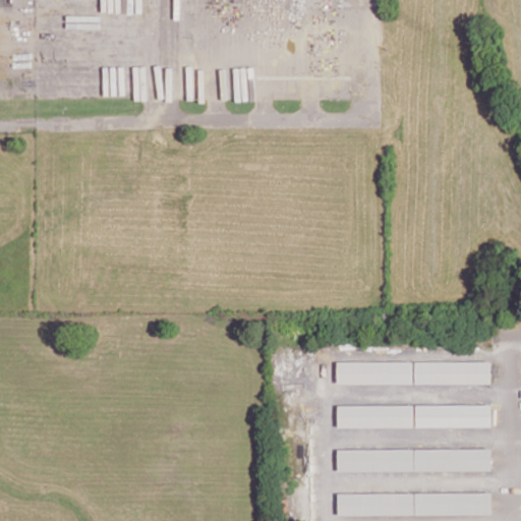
[(413,362),(338,361),(338,384),(413,385),(413,362)]
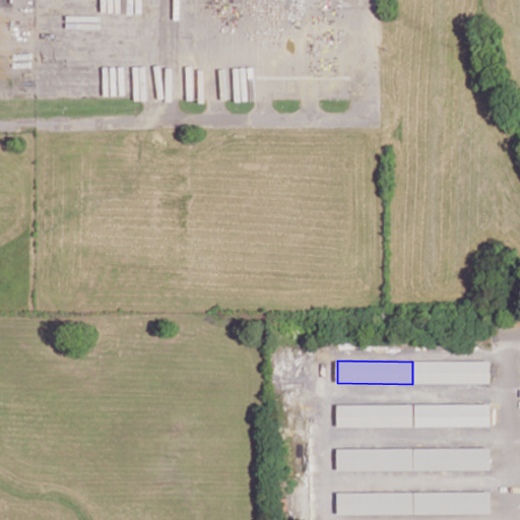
[(490,361),(413,362),(413,383),(490,383),(490,361)]
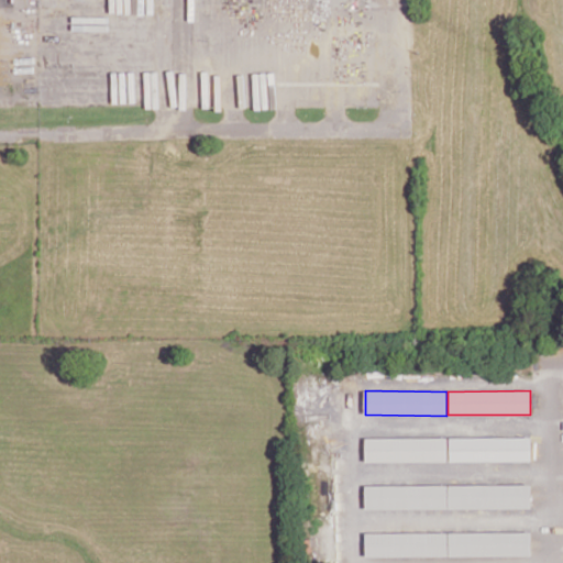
[(448,439),(366,438),(366,462),(448,463),(448,439)]
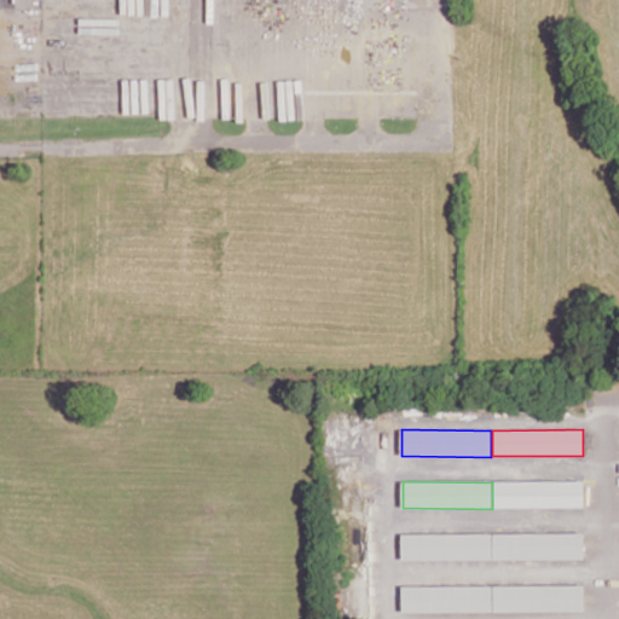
[(493,508),(584,508),(584,481),(493,481),(493,508)]
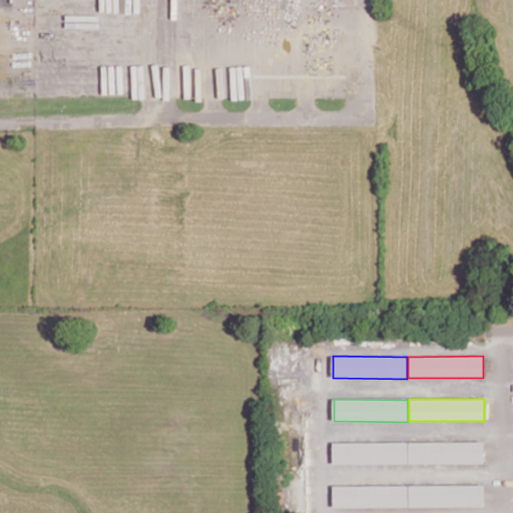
[(484,442),(333,443),(334,465),(484,464),(484,442)]
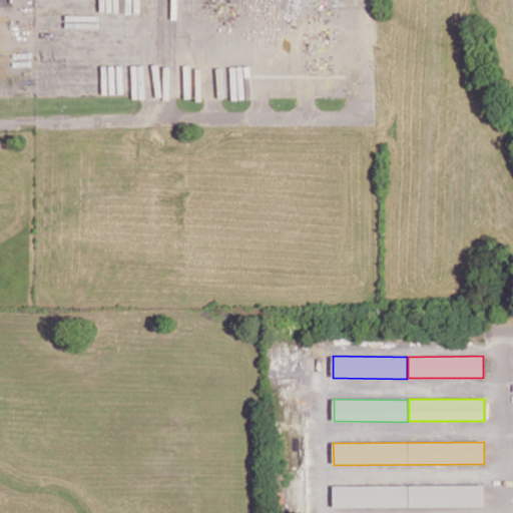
[(334,508),(484,507),(484,485),(334,487),(334,508)]
